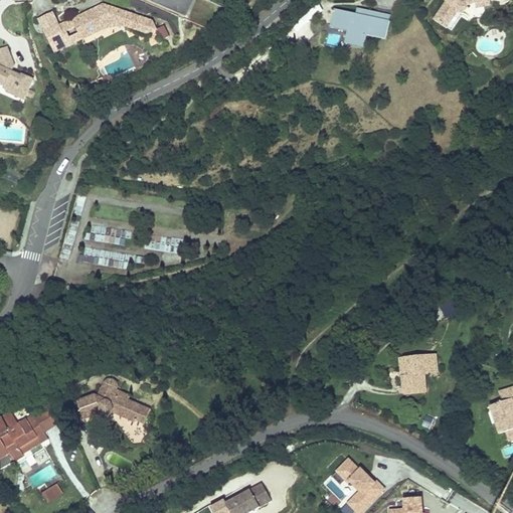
[(445,0),(434,17),(445,25),(455,11),(456,9),(458,11),(462,10),(465,6),(464,3),(475,1),(479,0),(445,0)]
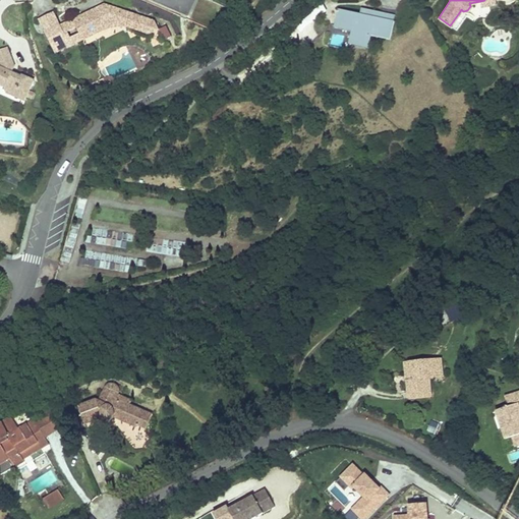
[(102,3),(82,12),(82,14),(91,10),(92,12),(108,4),(102,3)]
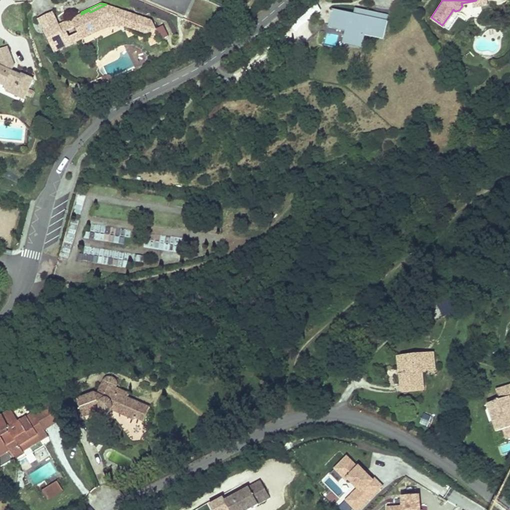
[(69,18),(61,22),(65,30),(74,25),(77,32),(95,23),(97,27),(118,17),(119,18),(121,18),(124,25),(132,21),(136,28),(142,25),(145,32),(155,27),(151,19),(106,4),(90,12),(89,10),(81,14),(81,12),(72,17),(71,19),(69,18)]
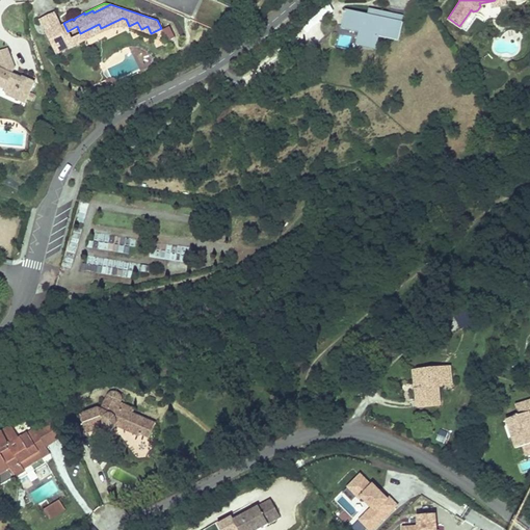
[(366,12),(401,20),(402,14),(367,6),(366,12)]
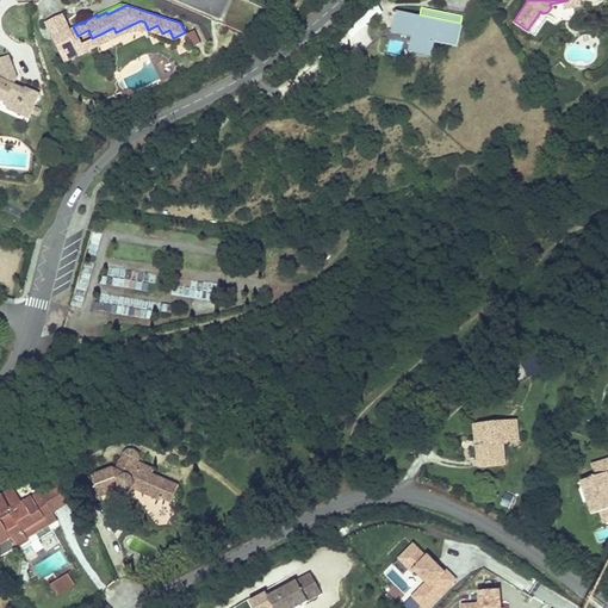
[(433,39),(434,39),(456,44),(460,23),(420,14),(395,8),(390,30),(410,35),(414,36),(413,44),(432,49),(433,39)]
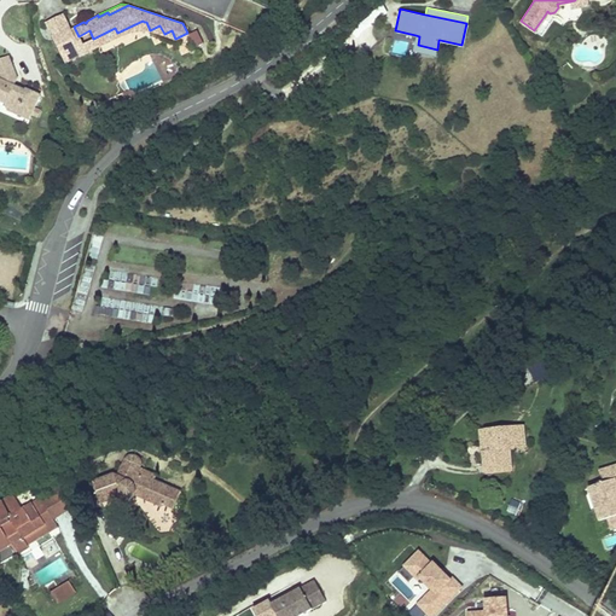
[(44,22),(52,38),(70,29),(62,13),(44,22)]
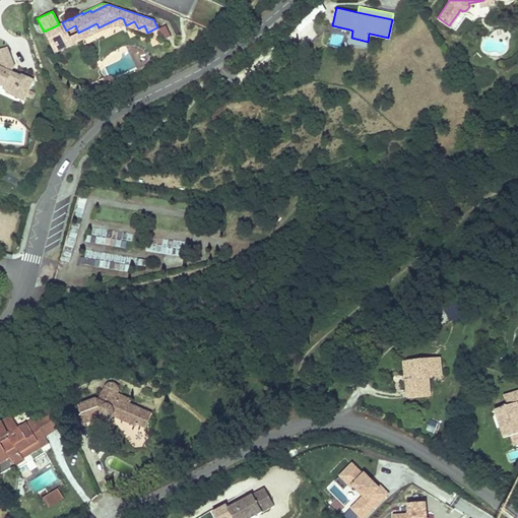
[(459,11),(449,25),(454,28),(464,14),(459,11)]
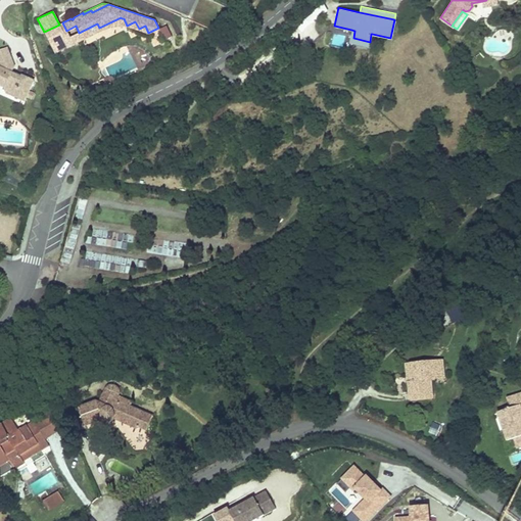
[(66,39),(51,46),(54,52),(100,30),(111,25),(127,26),(124,18),(122,18),(121,17),(99,28),(97,24),(79,33),(69,37),(66,31),(62,22),(59,25),(66,39)]
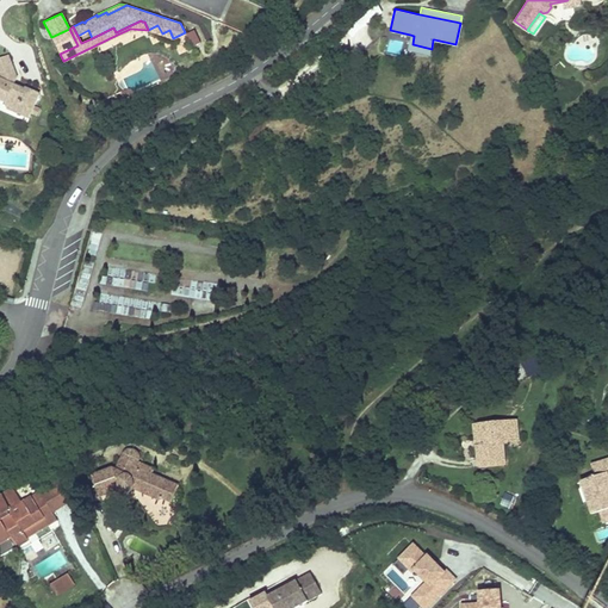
[(69,29),(51,37),(60,54),(78,45),(69,29)]
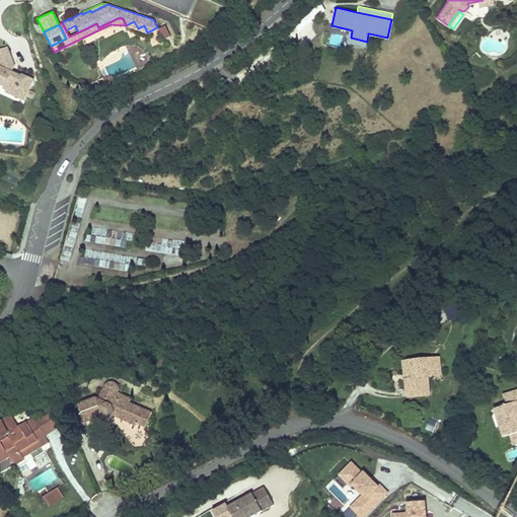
[(164,24),(157,27),(162,39),(169,34),(164,24)]
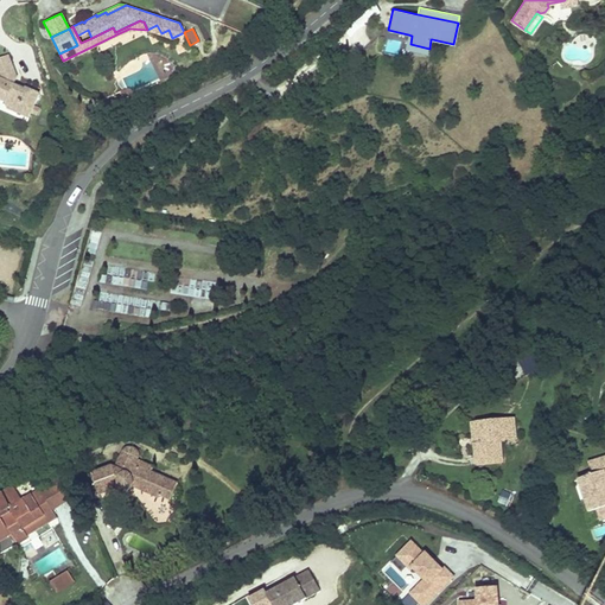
[(412,36),(408,34),(405,50),(428,55),(432,39),(431,39),(430,49),(411,44),(412,36)]
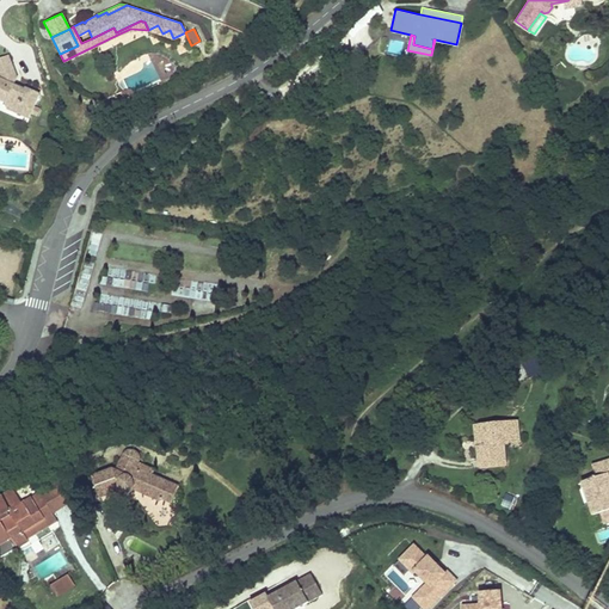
[(386,36),(386,51),(400,51),(401,37),(386,36)]
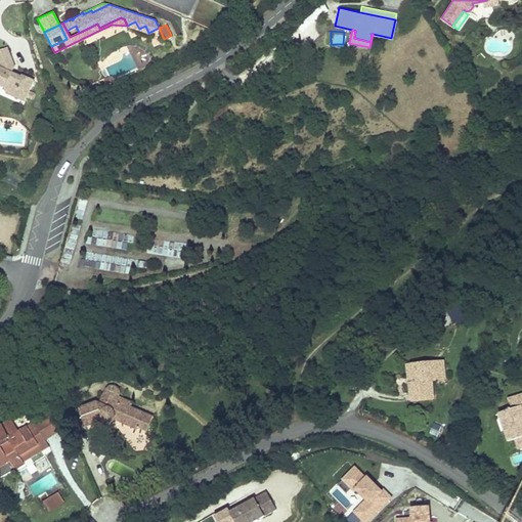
[(0,85),(3,86),(5,92),(23,100),(25,95),(30,97),(33,91),(28,89),(32,79),(20,74),(19,77),(9,72),(10,70),(13,64),(6,46),(0,48),(0,85)]
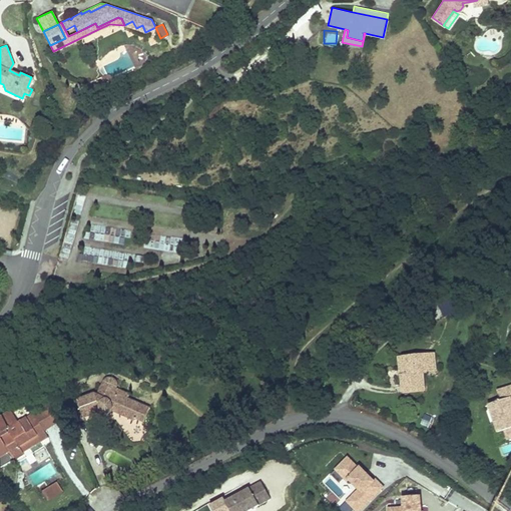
[(100,75),(103,82),(111,78),(109,74),(108,73),(105,73),(100,75)]
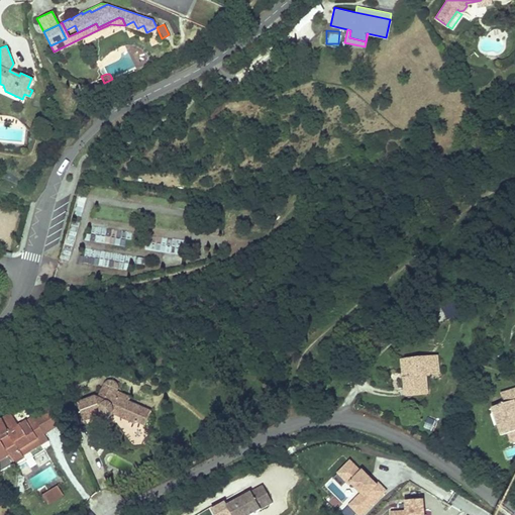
[(92,226),(93,240),(104,240),(103,225),(92,226)]
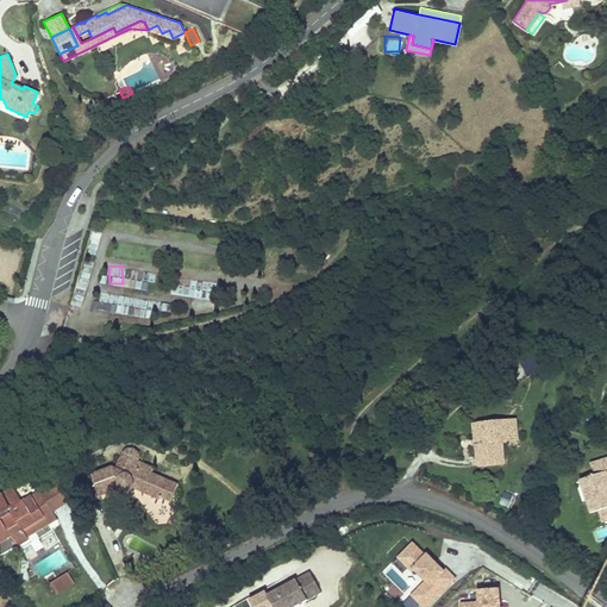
[(536,346),(523,354),(526,361),(539,354),(536,346)]
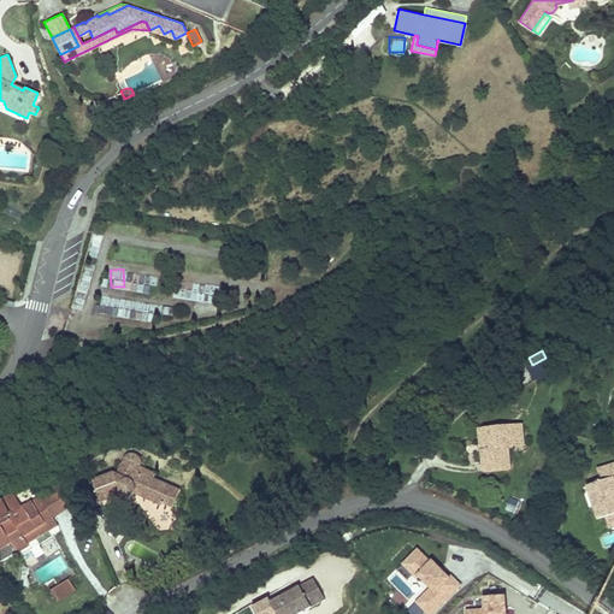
[(507,423),(509,446),(521,444),(519,421),(507,423)]
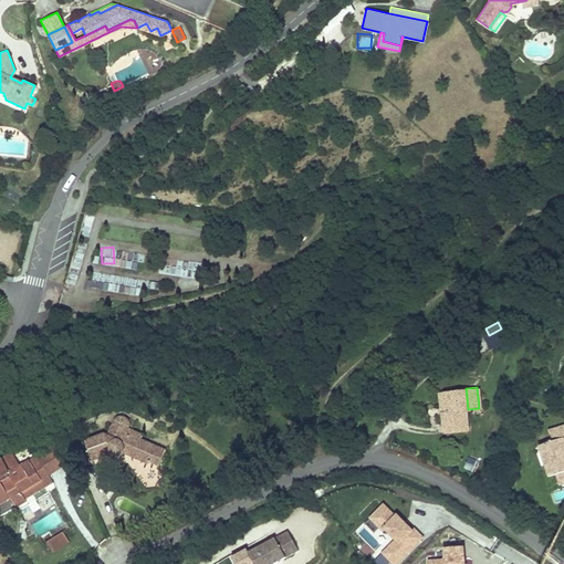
[(445,410),(441,410),(440,411),(442,431),(467,429),(465,409),(468,409),(466,388),(442,390),(445,410)]
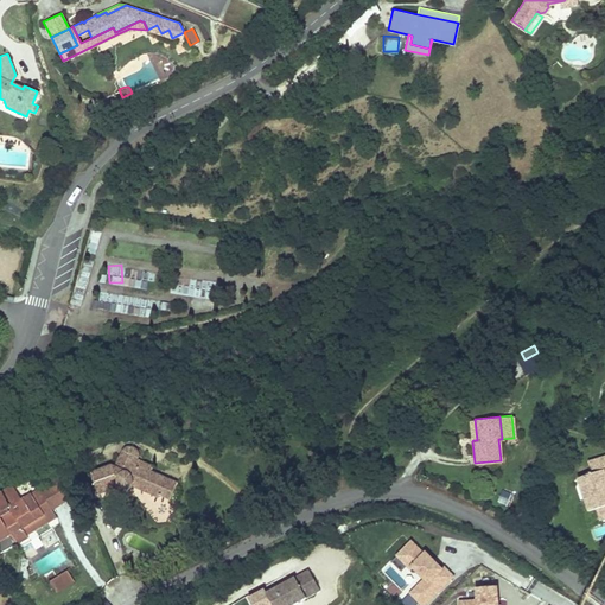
[(110,464),(89,472),(97,492),(119,485),(121,488),(125,488),(128,488),(132,484),(158,496),(161,495),(169,498),(176,496),(178,494),(178,490),(174,484),(176,482),(148,470),(151,464),(135,457),(137,453),(135,450),(132,446),(129,445),(125,446),(121,449),(114,465),(110,464)]
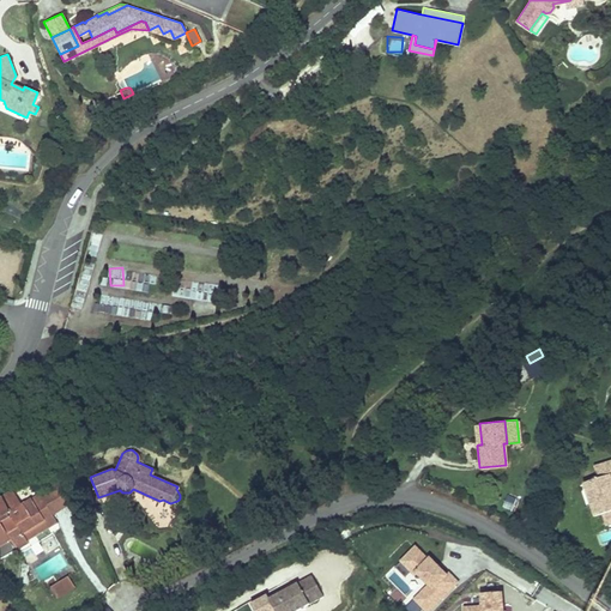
[(610,458),(593,465),(597,477),(582,482),(593,515),(600,513),(605,524),(610,521),(610,458)]
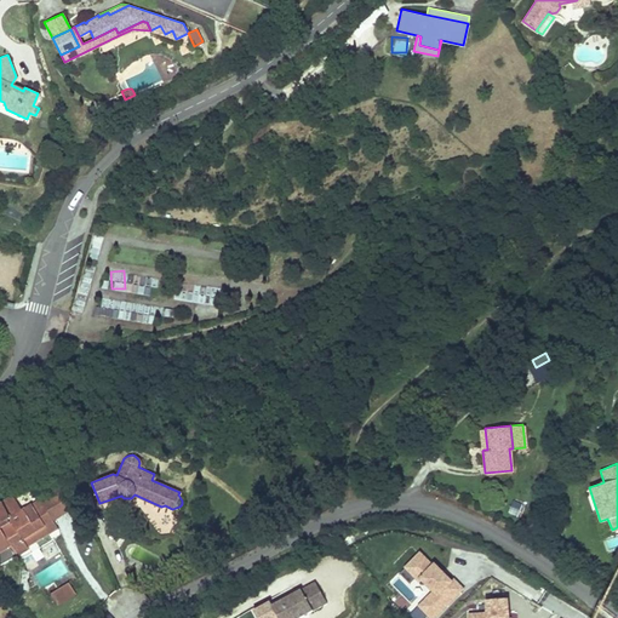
[(68,505),(56,486),(38,498),(43,505),(30,503),(19,509),(10,493),(0,499),(0,562),(27,547),(21,538),(52,519),(68,508),(68,505)]
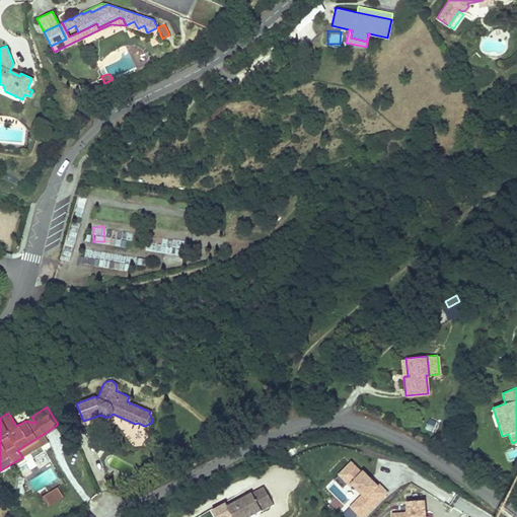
[(427,417),(424,427),(433,430),(436,420),(427,417)]
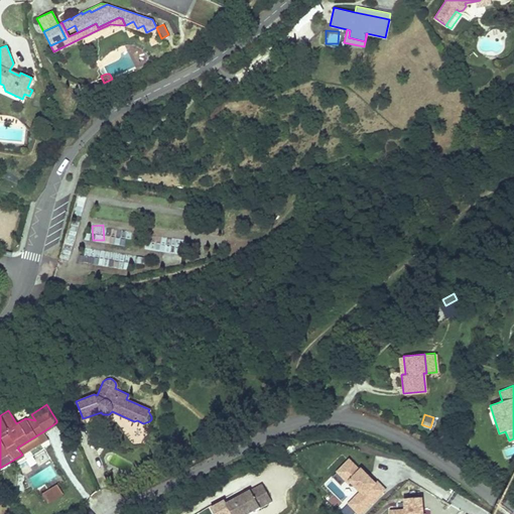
[(47,438),(43,431),(17,447),(22,455),(47,438)]
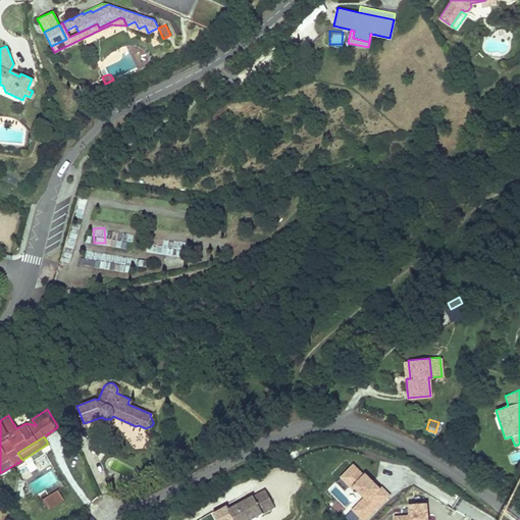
[(350,487),(361,498),(349,510),(358,519),(362,519),(386,497),(363,473),(361,475),(351,465),(336,479),(348,489),(350,487)]
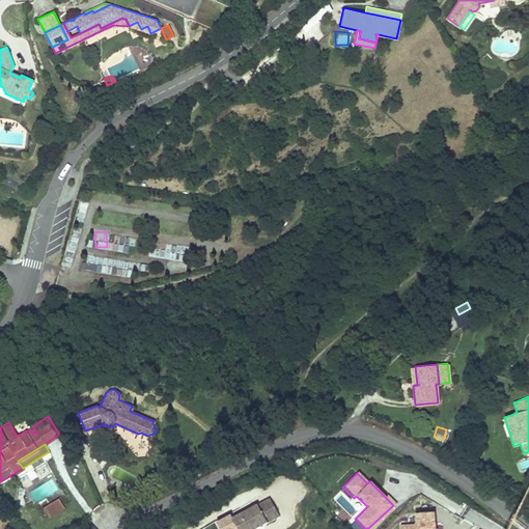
[(49,480),(31,492),(35,499),(53,488),(49,480)]
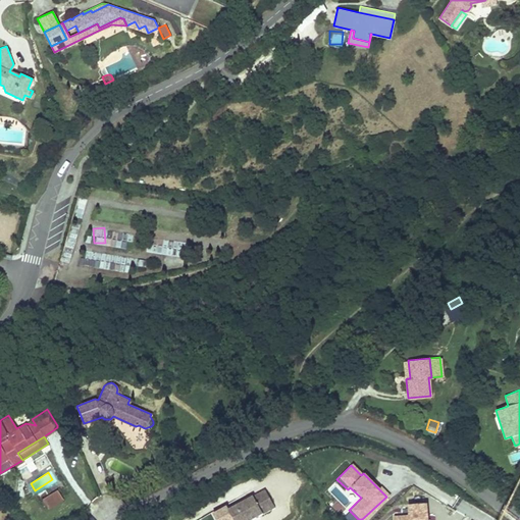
[(42,498),(47,507),(62,498),(56,488),(42,498)]
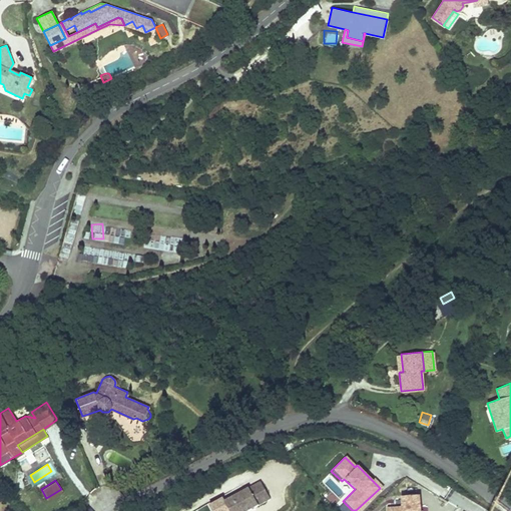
[(260,480),(223,500),(229,510),(243,510),(269,497),(260,480)]
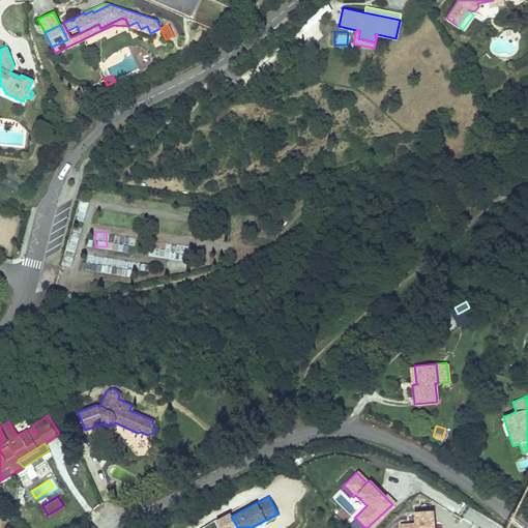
[(399,525),(398,527),(431,527),(431,512),(413,514),(414,524),(399,525)]
